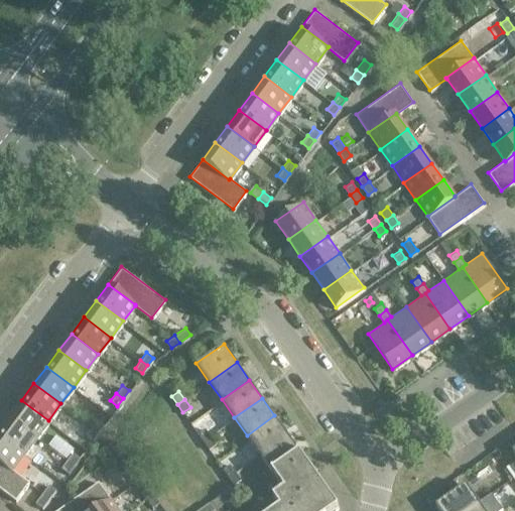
[(48,420),(21,400),(9,416),(36,436),(48,420)]
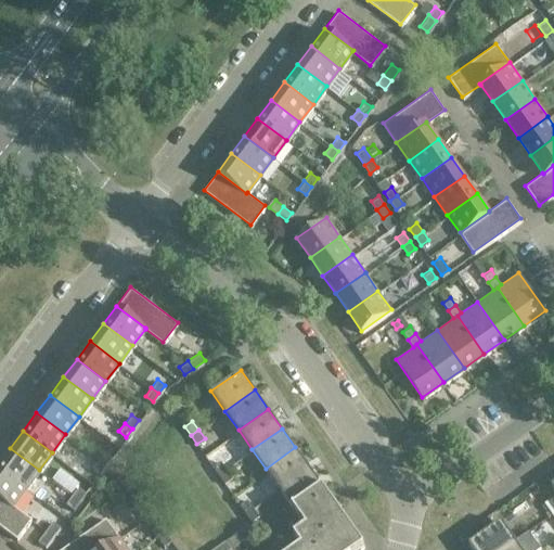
[(309,467),(295,447),(266,469),(279,487),(309,467)]
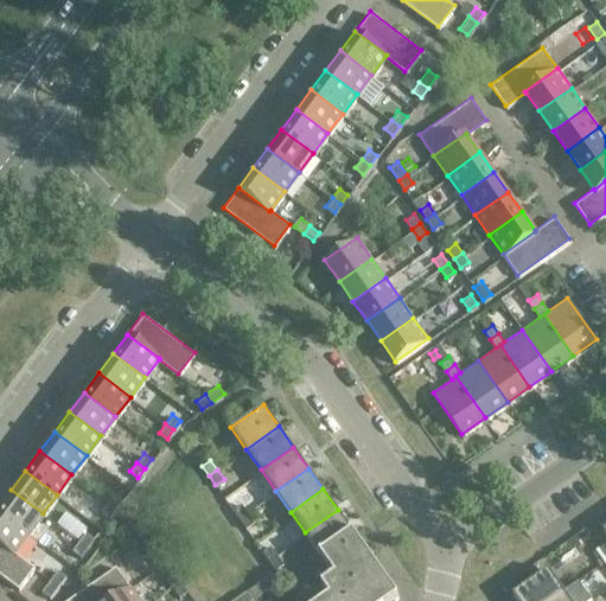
[(43,513),(11,490),(0,504),(0,511),(29,532),(43,513)]
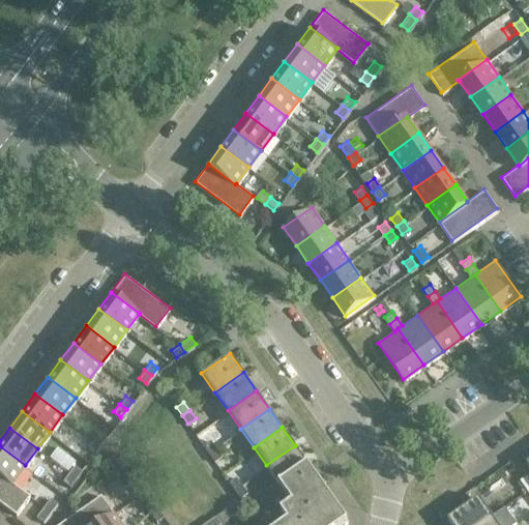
[(99,430),(93,438),(100,443),(107,435),(99,430)]
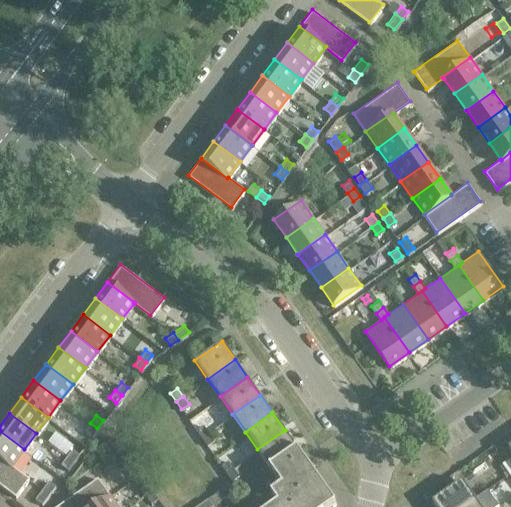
[(97,428),(90,423),(85,430),(92,435),(97,428)]
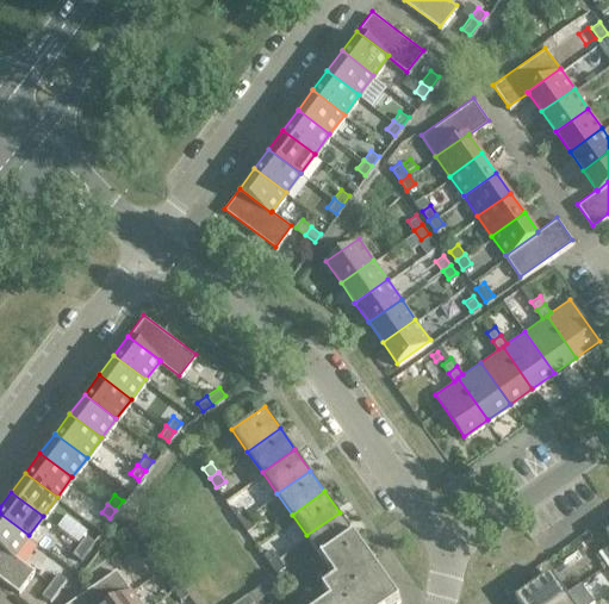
[(241,504),(232,510),(240,520),(248,514),(241,504)]
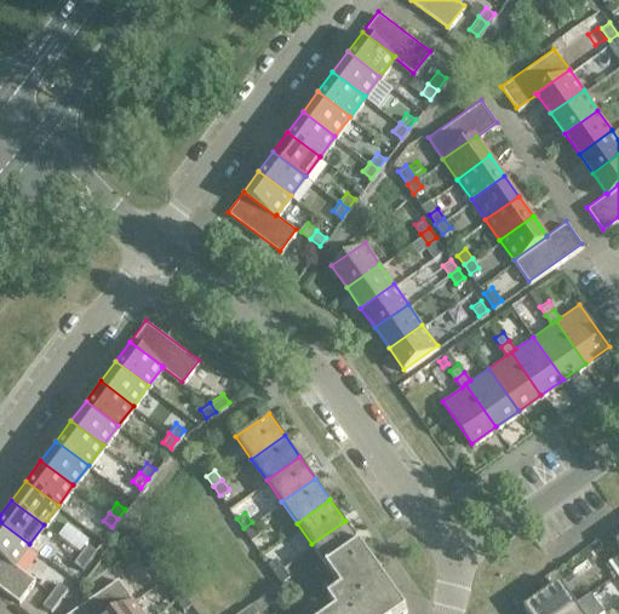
[(360,541),(345,521),(311,544),(327,566),(360,541)]
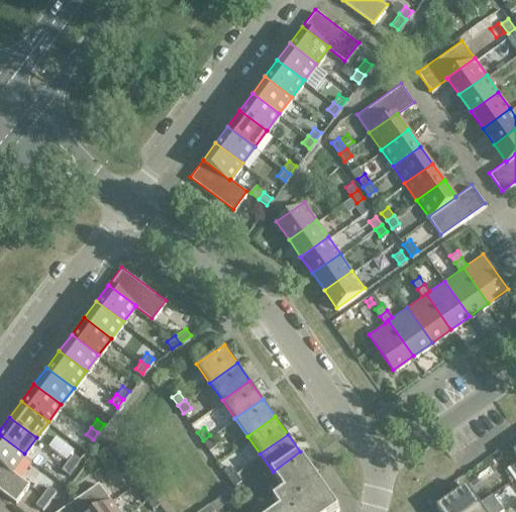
[(24,453),(0,435),(0,462),(11,470),(12,469),(24,453)]
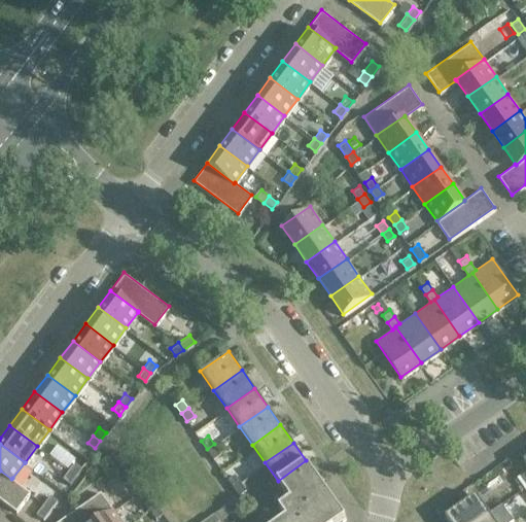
[(219,452),(214,444),(207,449),(212,457),(219,452)]
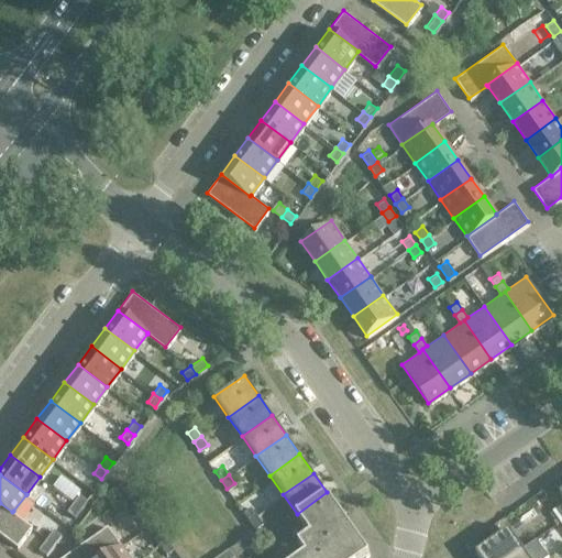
[(124,479),(105,492),(114,505),(134,491),(124,479)]
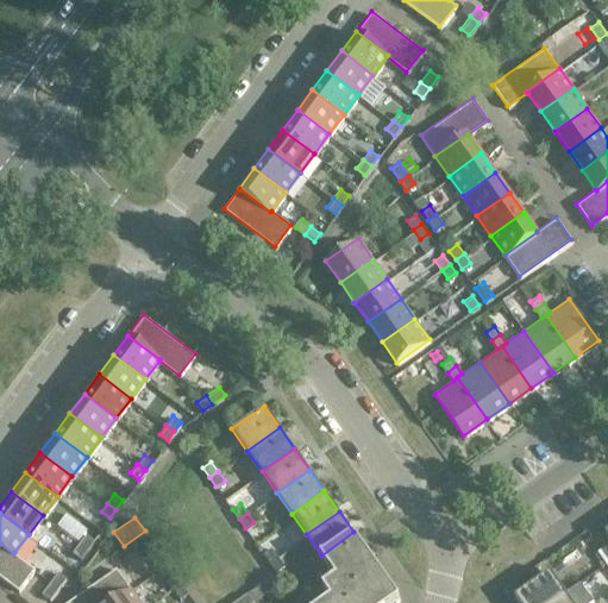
[(86,532),(79,541),(87,547),(94,539),(86,532)]
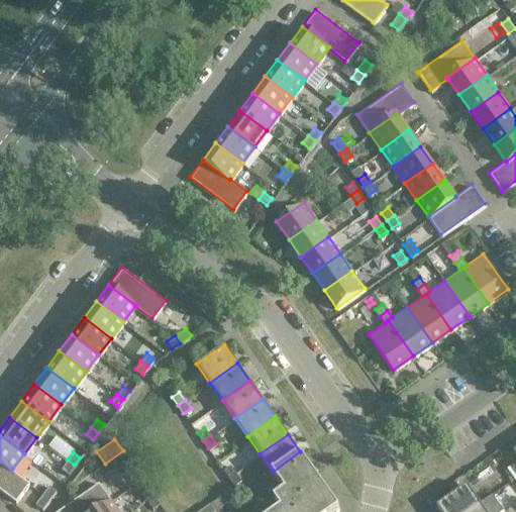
[(312,470),(300,451),(273,472),(284,489),(285,490),(312,470)]
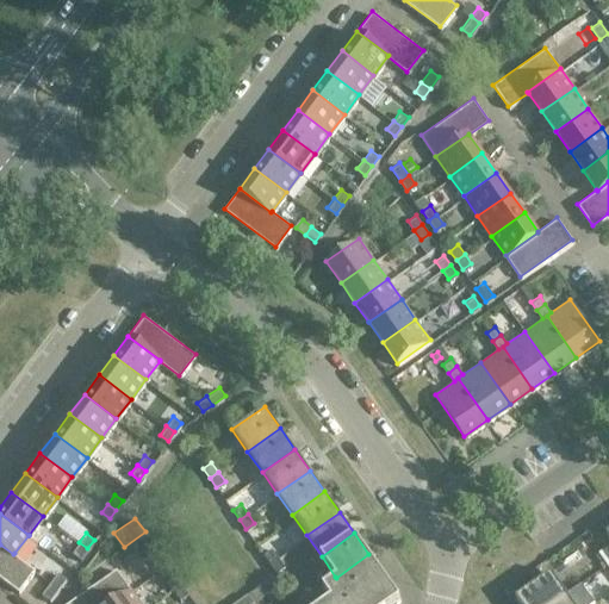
[(87,548),(79,542),(72,552),(80,558),(87,548)]
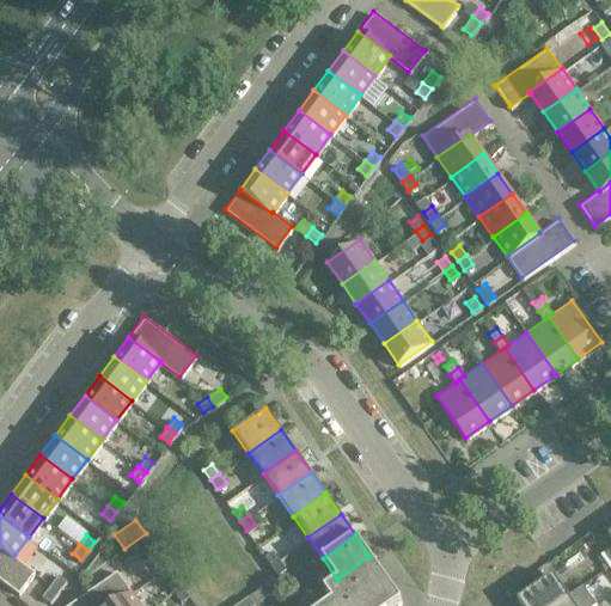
[(162,556),(153,544),(144,550),(153,562),(162,556)]
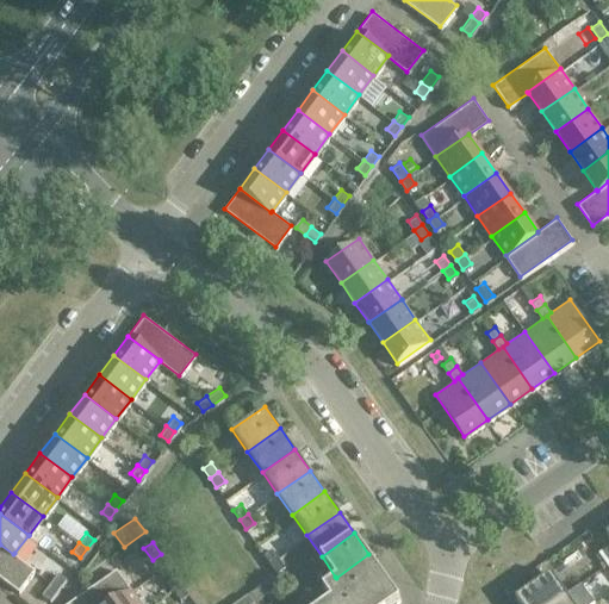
[(13,554),(0,545),(0,577),(18,590),(35,568),(14,553),(13,554)]
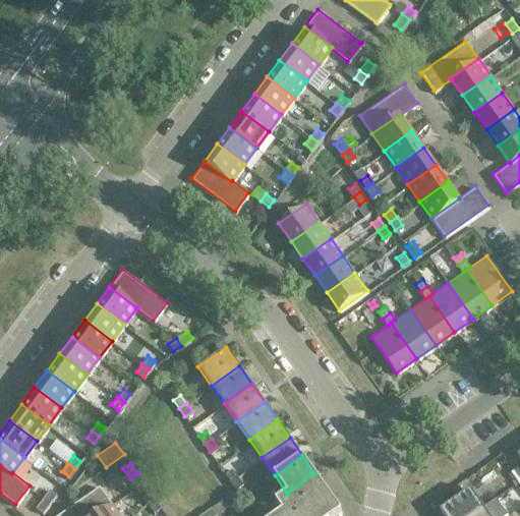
[(510,469),(518,480),(519,477),(519,469),(517,465),(510,469)]
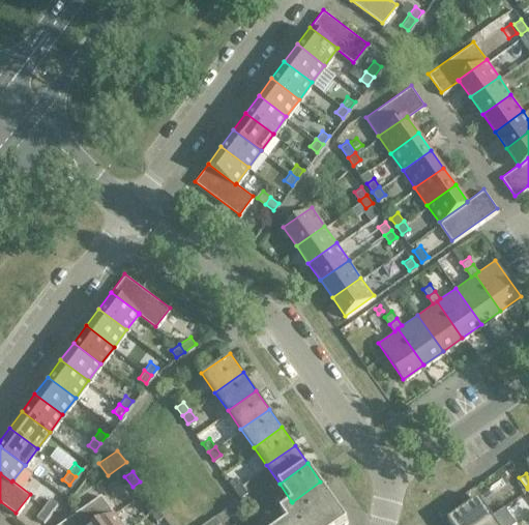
[(235,474),(228,480),(234,488),(241,483),(235,474)]
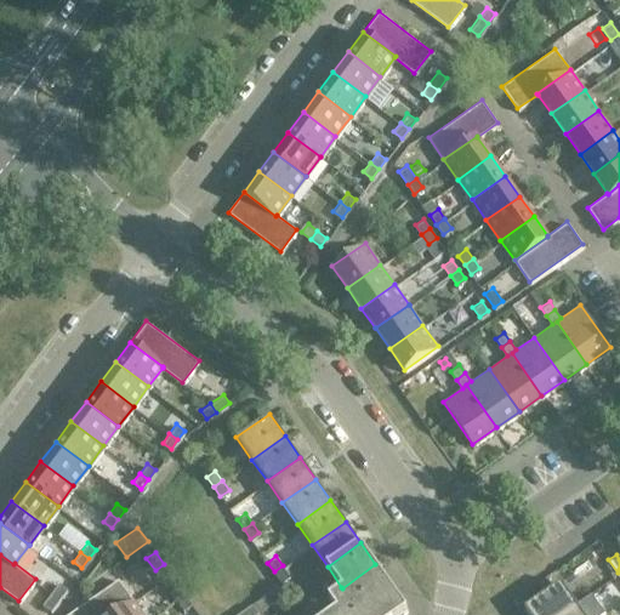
[(400,601),(375,564),(342,588),(341,587),(328,597),(336,608),(337,608),(342,614),(396,614),(394,613),(393,611),(392,610),(390,609),(388,608),(387,608),(387,602),(388,603),(391,603),(392,604),(394,604),(397,603),(399,602),(400,601)]
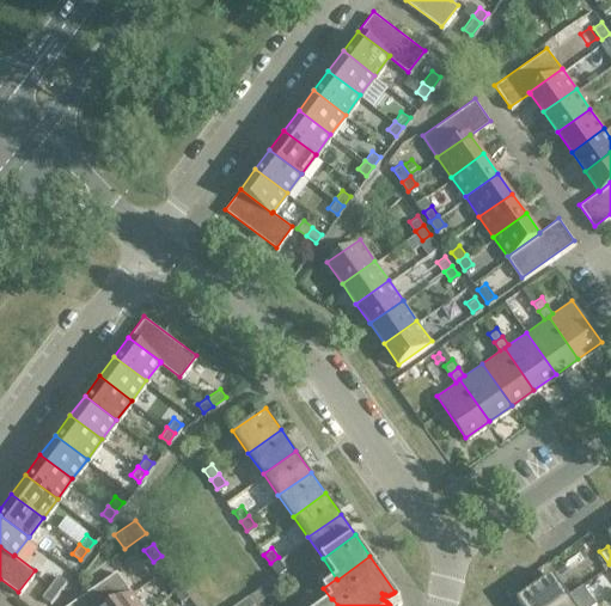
[(286,567),(279,557),(270,563),(276,573),(286,567)]
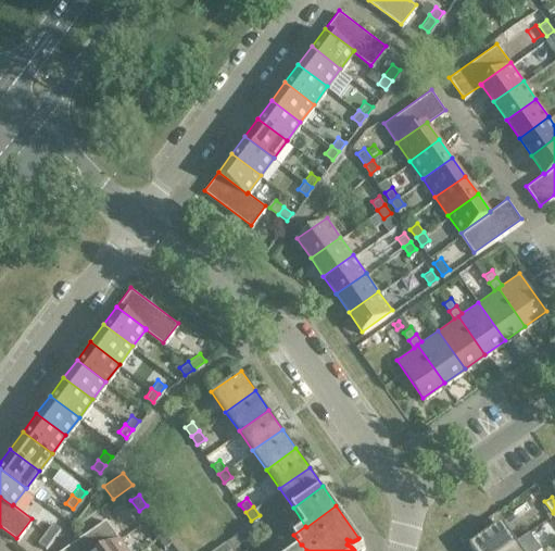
[(105,517),(58,550),(98,550),(120,537),(105,517)]
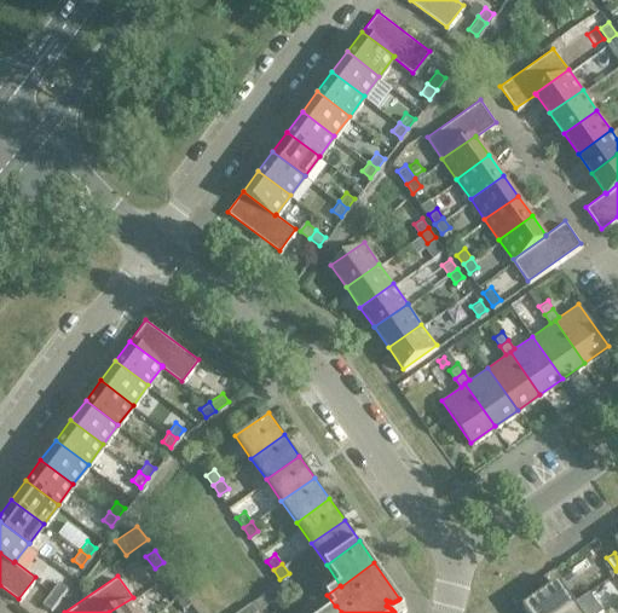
[(58,579),(51,589),(59,595),(67,585),(58,579)]
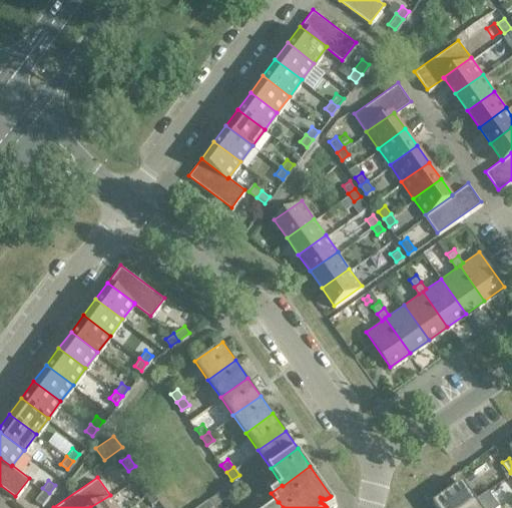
[(462,480),(435,499),(432,501),(437,507),(459,507),(475,497),(462,480)]
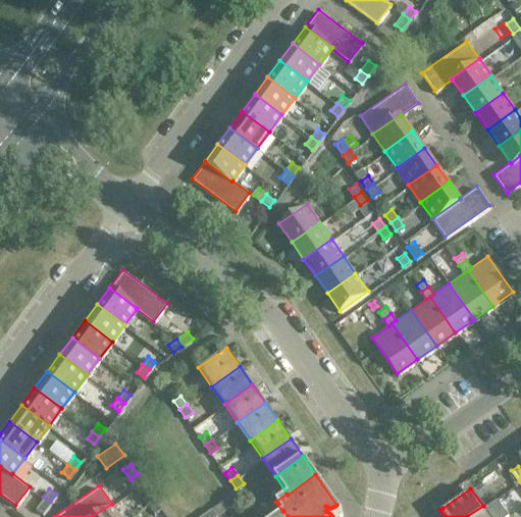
[(155,499),(149,490),(142,496),(148,504),(155,499)]
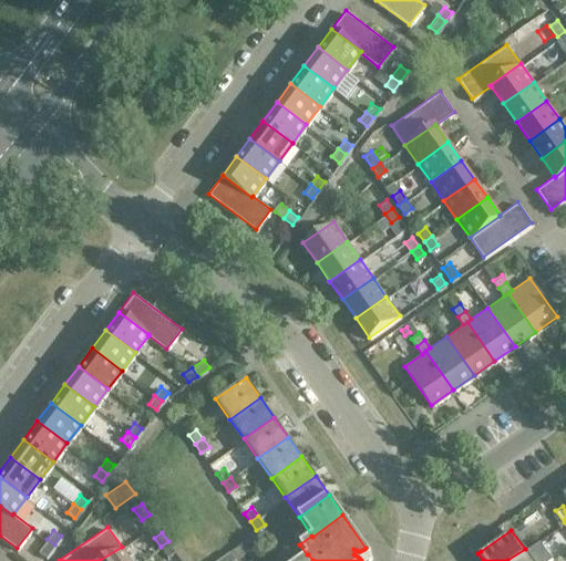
[(254,544),(248,536),(239,542),(245,550),(254,544)]
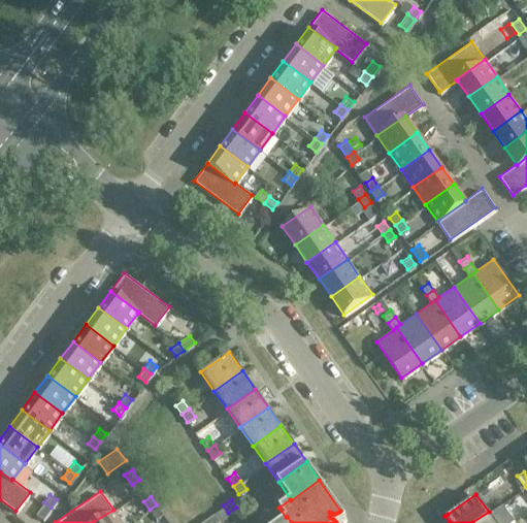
[(51,508),(43,502),(35,513),(42,519),(51,508)]
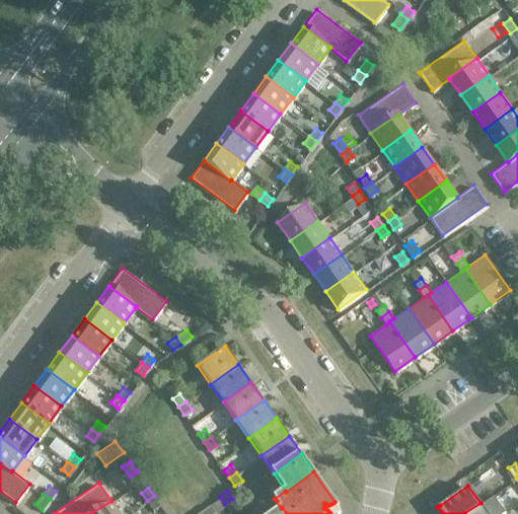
[(159,504),(154,496),(147,501),(152,509),(159,504)]
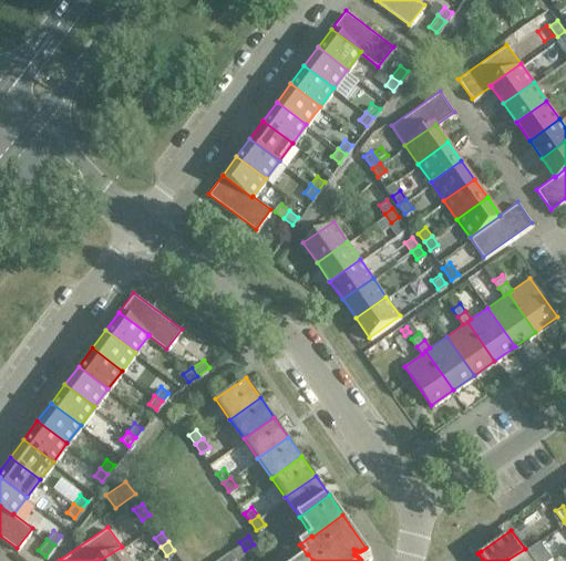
[(131,560),(122,547),(100,560),(131,560)]
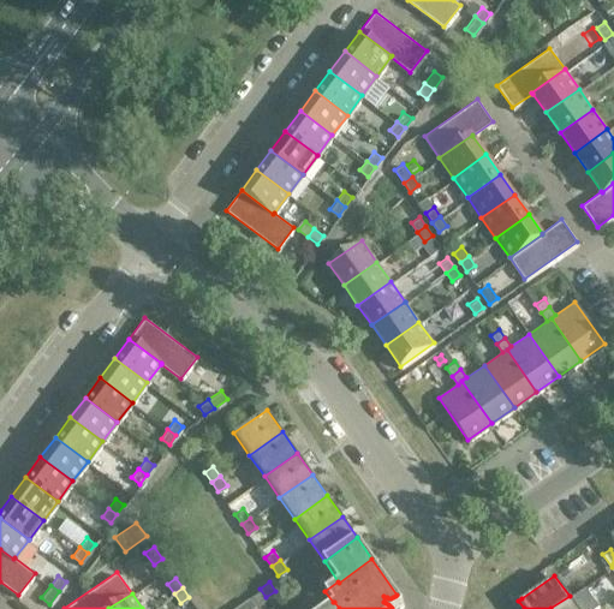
[(578,608),(570,596),(550,608),(578,608)]
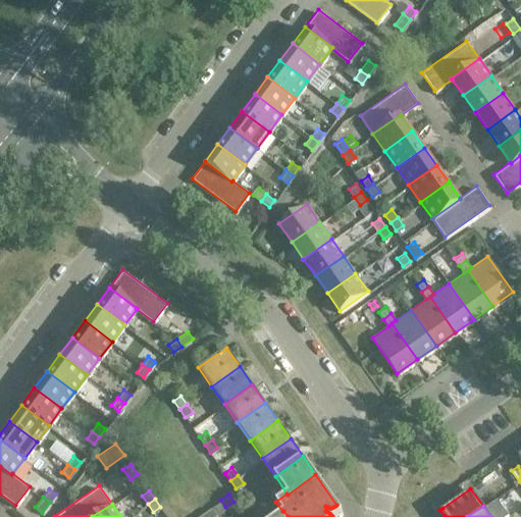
[(211,516),(216,514),(210,507),(203,512),(205,516),(211,516)]
